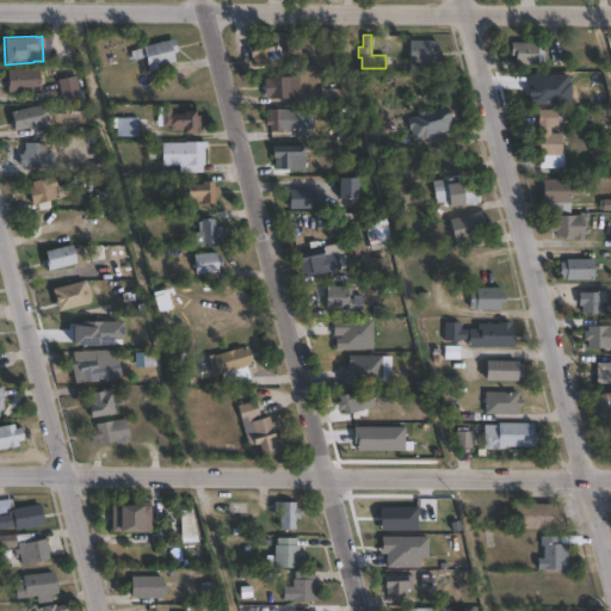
[(162,68),(149,72),(143,47),(174,38),(178,51),(173,53),(176,61),(161,65),(162,68)]
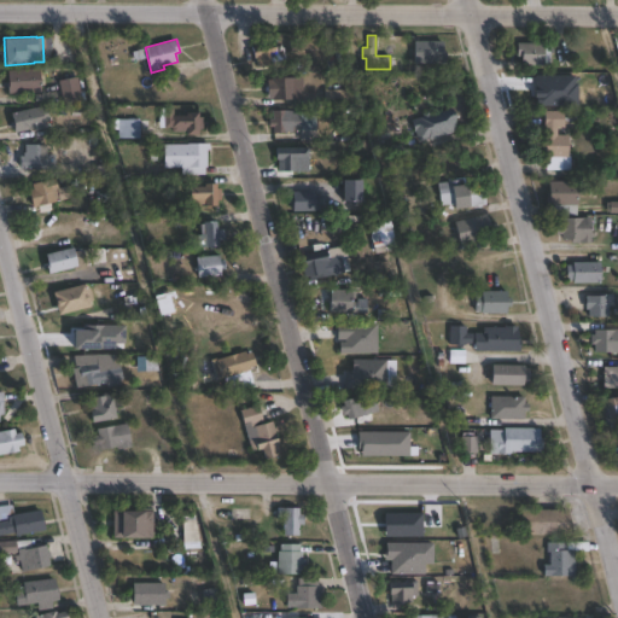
[(443,40),(443,50),(447,50),(447,64),(426,63),(426,65),(420,65),(420,63),(413,63),(414,60),(410,60),(410,46),(414,46),(414,40),(443,40)]
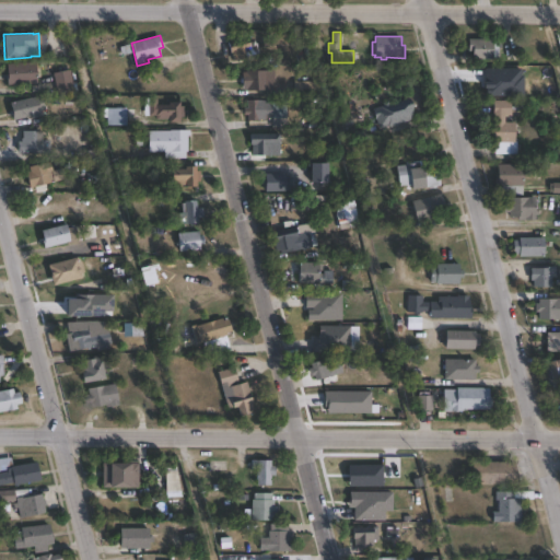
[(245,48),(246,57),(234,60),(232,51),(230,53),(228,42),(247,37),(249,47),(245,48)]
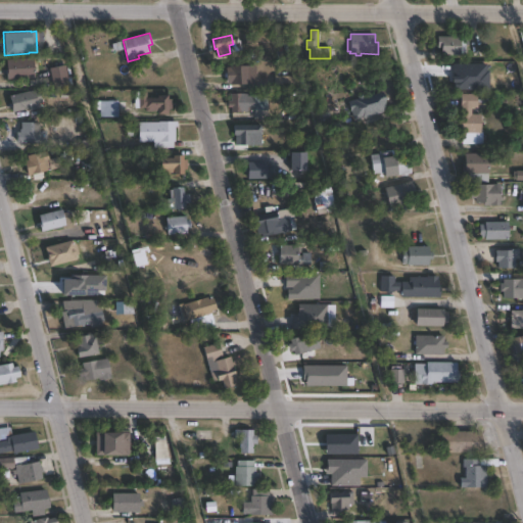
[(469,40),(468,43),(467,43),(466,54),(461,54),(461,55),(441,54),(441,47),(437,47),(437,36),(466,37),(466,40),(469,40)]
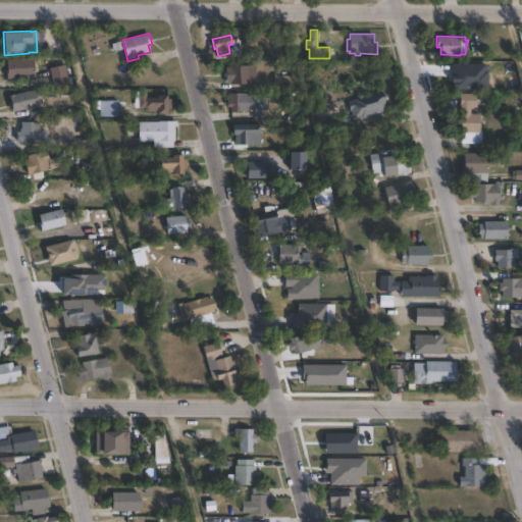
[(34,77),(7,79),(6,59),(33,57),(34,77)]
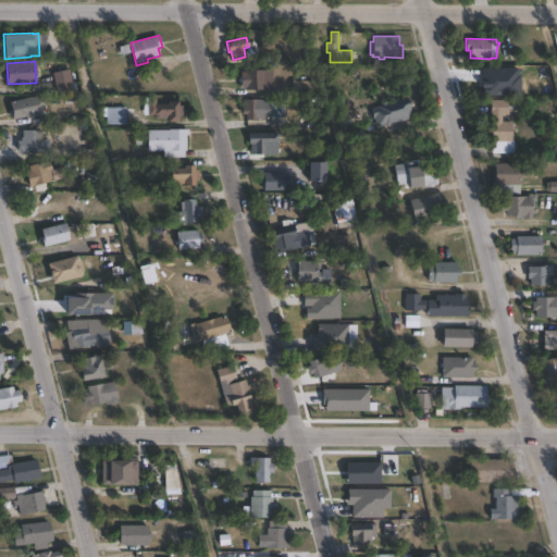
[(74,90),(54,96),(51,82),(54,81),(52,72),(69,69),(74,90)]
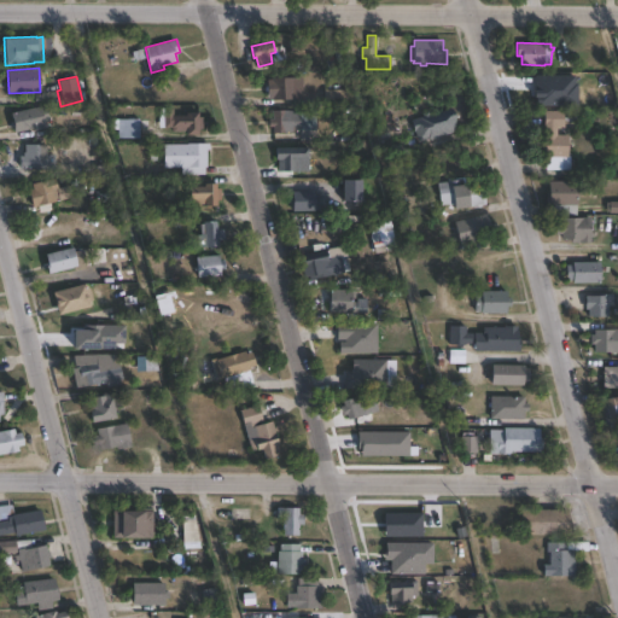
[(303,77),(303,99),(270,99),(270,98),(268,98),(268,80),(272,80),(272,77),(303,77)]
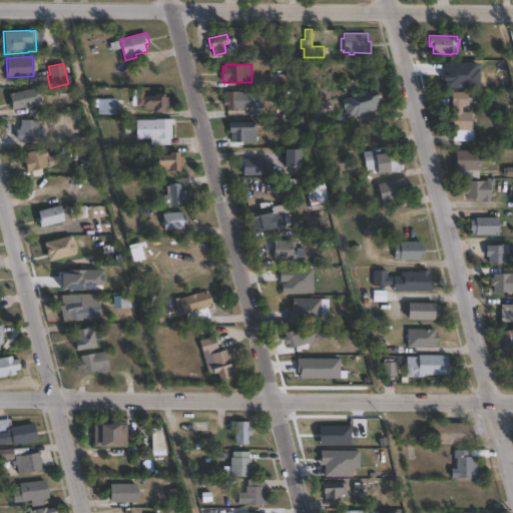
[(290,86),(270,85),(270,74),(290,74),(290,86)]
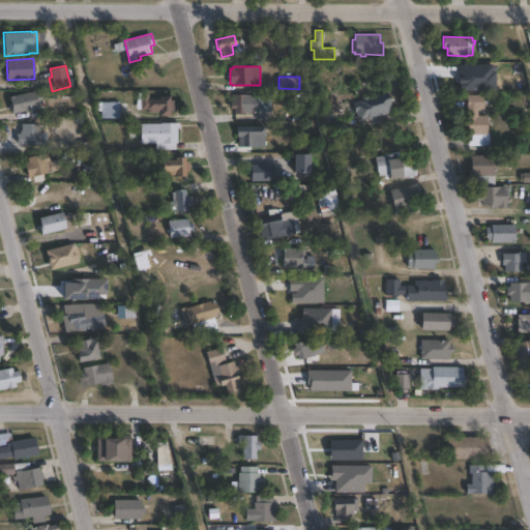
[(38,108),(12,114),(9,96),(39,90),(42,104),(38,105),(38,108)]
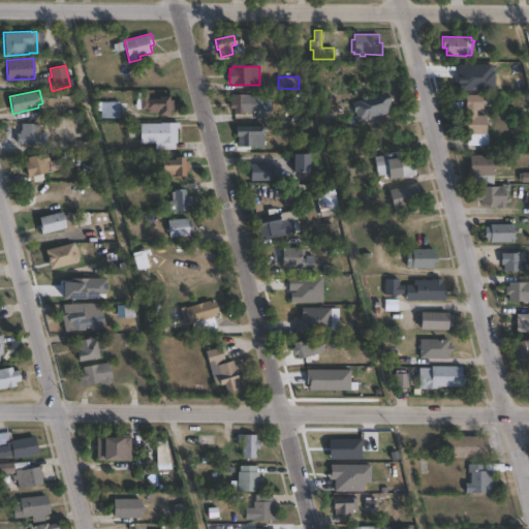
[(394,113),(358,121),(352,99),(389,91),(394,113)]
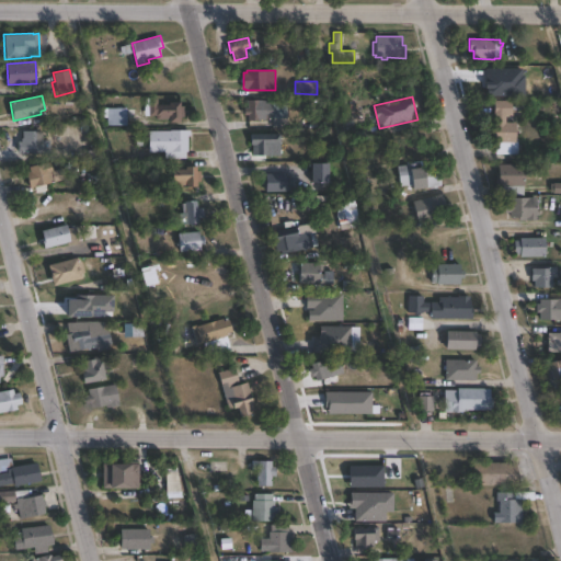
[(264,100),(264,103),(272,102),(273,117),(270,117),(270,119),(248,119),(248,115),(244,115),(243,109),(248,109),(248,100),(264,100)]
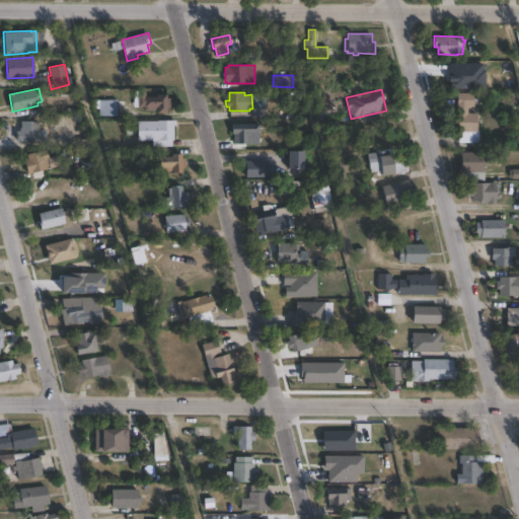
[(468,106),(468,114),(478,114),(478,132),(472,132),(472,142),(458,142),(457,93),(473,93),(473,92),(485,92),(485,106),(468,106)]
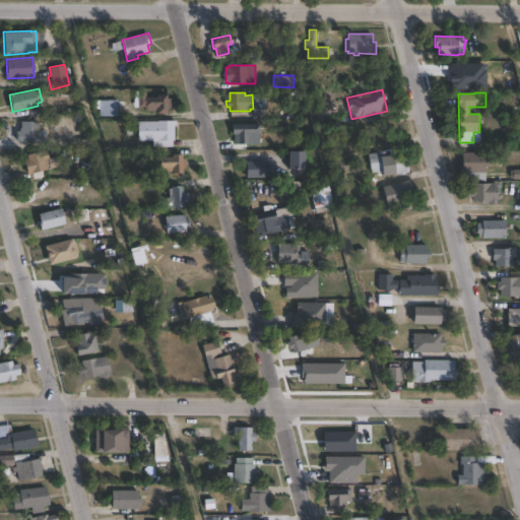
[(167,93),(167,99),(171,99),(171,108),(167,109),(168,113),(157,114),(156,111),(145,111),(144,98),(156,98),(156,94),(167,93)]
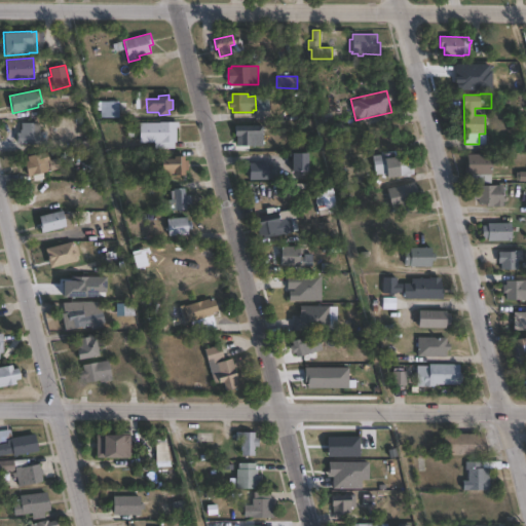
[(119,118),(101,117),(101,101),(119,101),(119,118)]
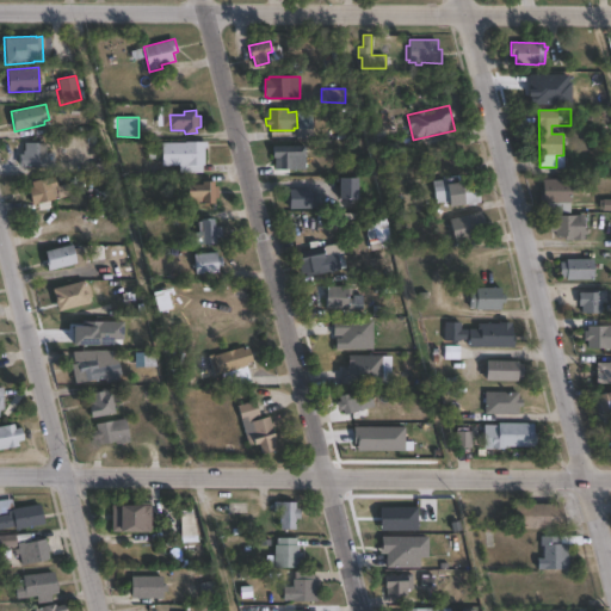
[(204,148),(204,172),(179,172),(179,165),(171,165),(171,148),(185,147),(185,142),(208,142),(208,148),(204,148)]
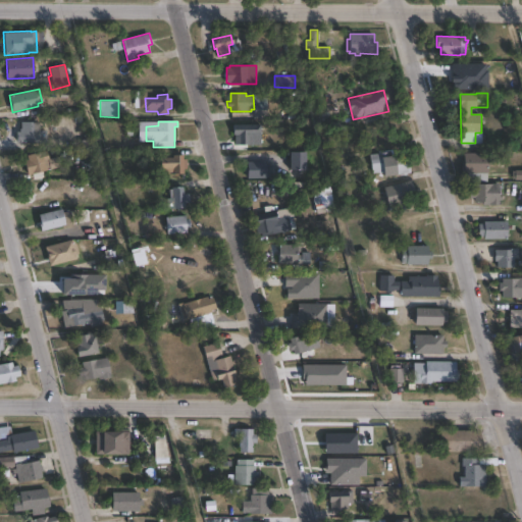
[(39,122),(39,131),(46,131),(46,144),(30,144),(30,142),(16,142),(16,132),(19,132),(19,128),(21,128),(21,122),(39,122)]
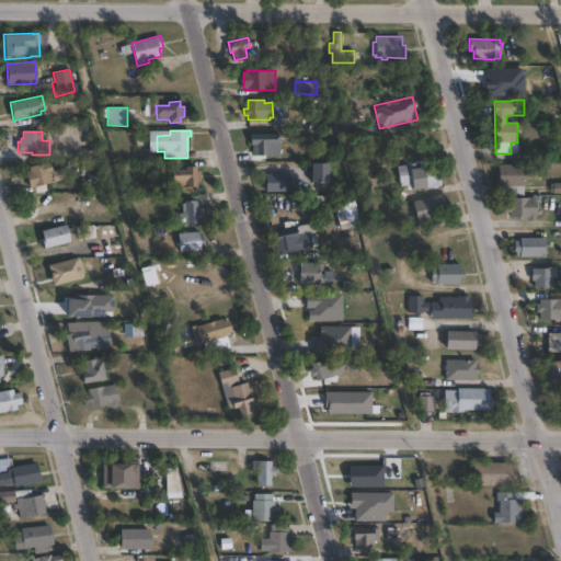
[(281,134),(281,156),(252,156),(252,145),(251,145),(251,134),(281,134)]
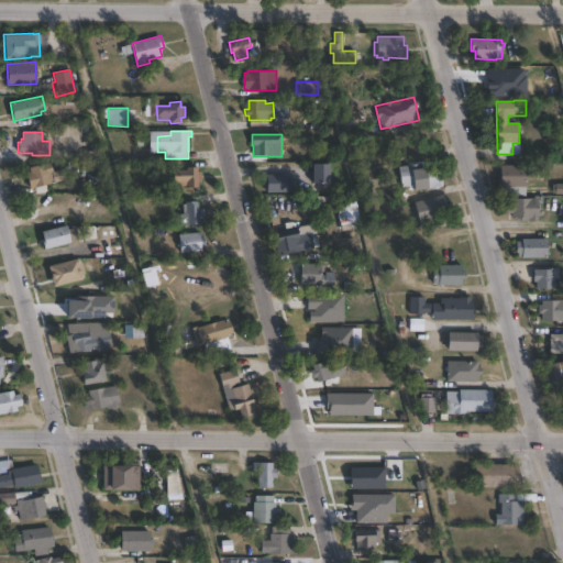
[(52,184),(30,189),(25,174),(30,173),(29,167),(51,162),(53,173),(50,174),(52,184)]
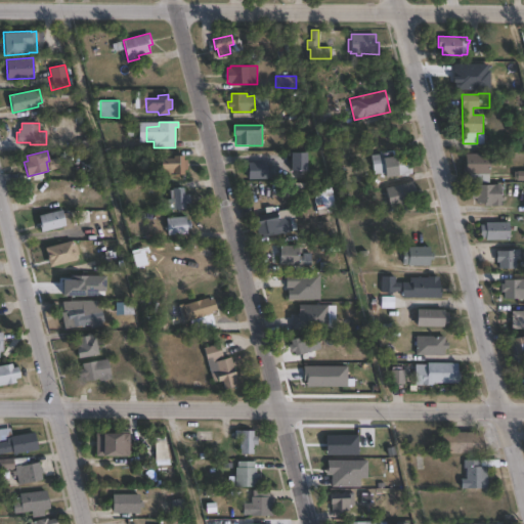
[(307,171),(292,171),(292,153),(307,153),(307,171)]
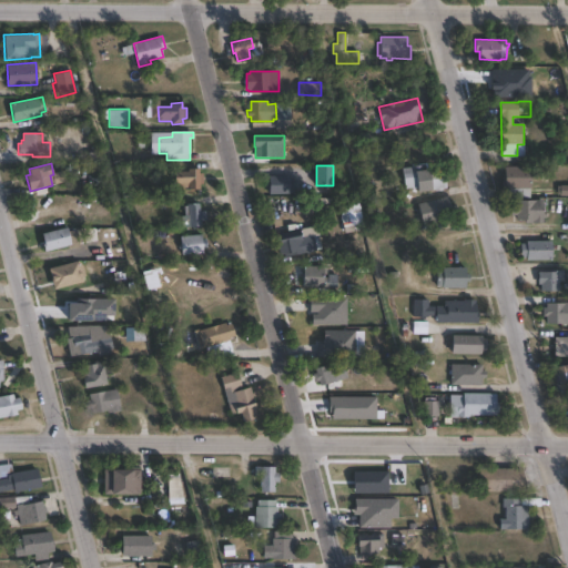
[(415,166),(415,171),(442,168),(444,189),(418,192),(416,180),(404,181),(403,168),(415,166)]
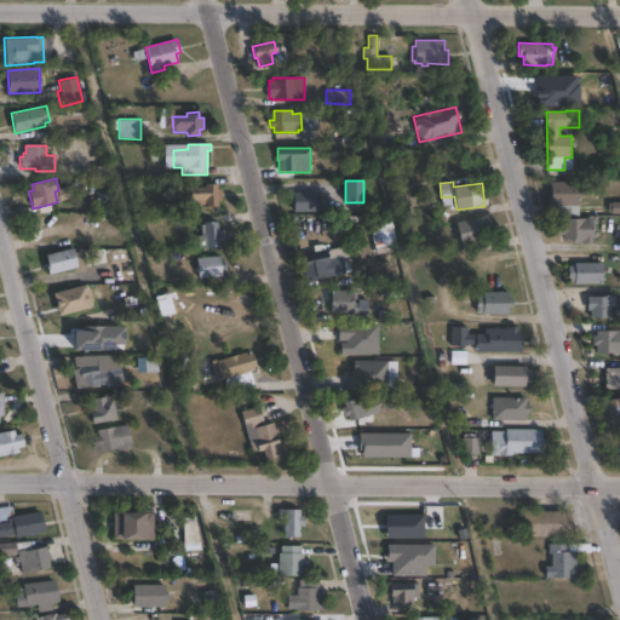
[(579,206),(551,205),(551,182),(579,182),(579,206)]
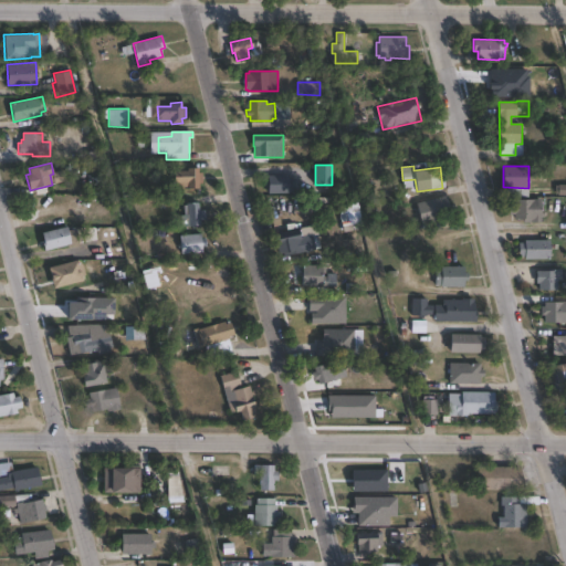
[(198,167),(199,173),(202,173),(202,182),(199,182),(199,188),(181,188),(180,182),(175,182),(175,171),(187,170),(187,168),(198,167)]
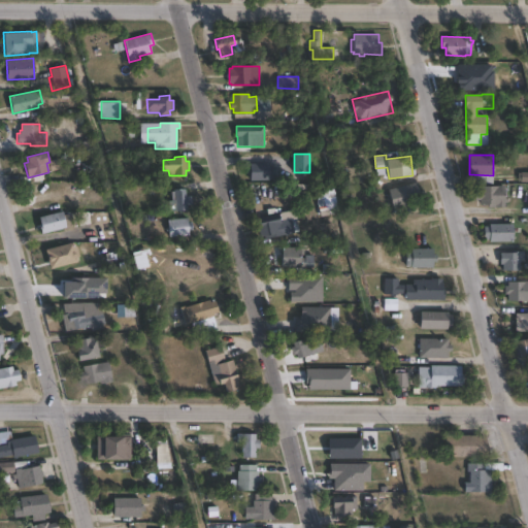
[(270,180),(250,180),(249,164),(269,163),(270,180)]
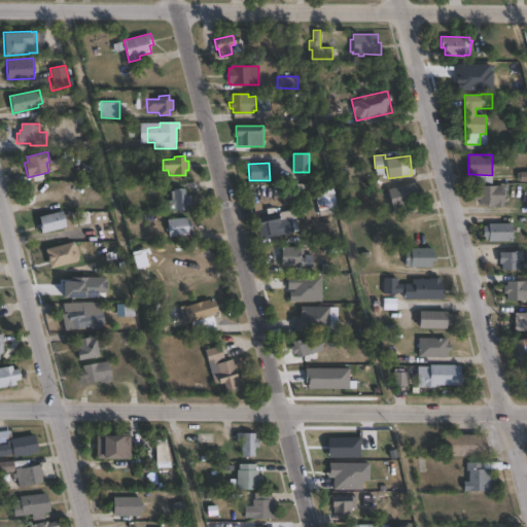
[(421,202),(393,209),(388,189),(416,182),(421,202)]
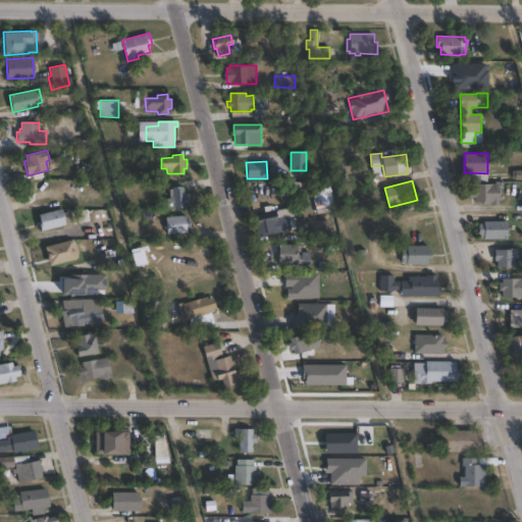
[(499,184),(499,193),(503,193),(503,200),(499,200),(500,205),(474,205),(474,197),(469,197),(469,189),(474,189),(474,184),(499,184)]
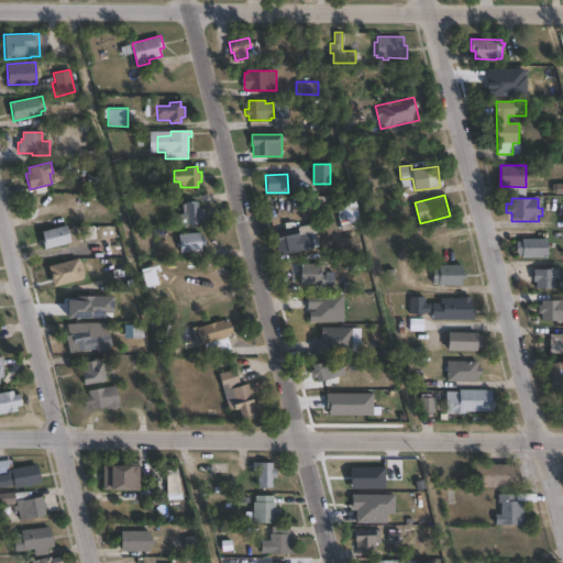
[(198,201),(198,209),(203,209),(203,219),(199,219),(199,224),(188,225),(187,213),(183,213),(183,205),(186,203),(186,202),(198,201)]
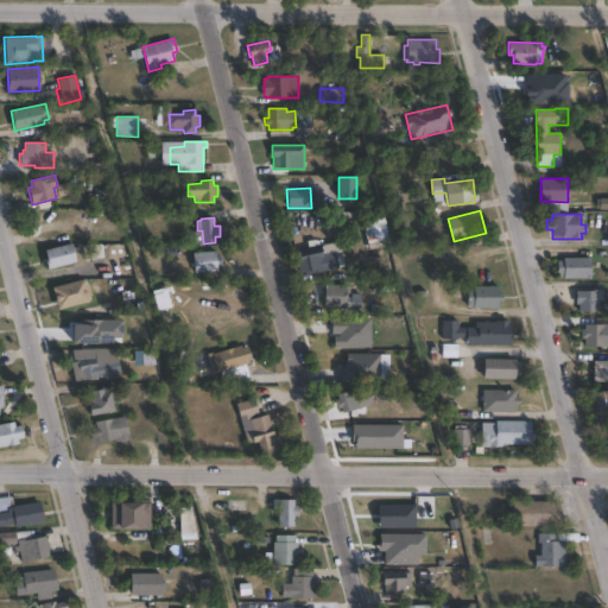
[(76,263),(46,270),(44,259),(46,258),(45,249),(73,244),(76,263)]
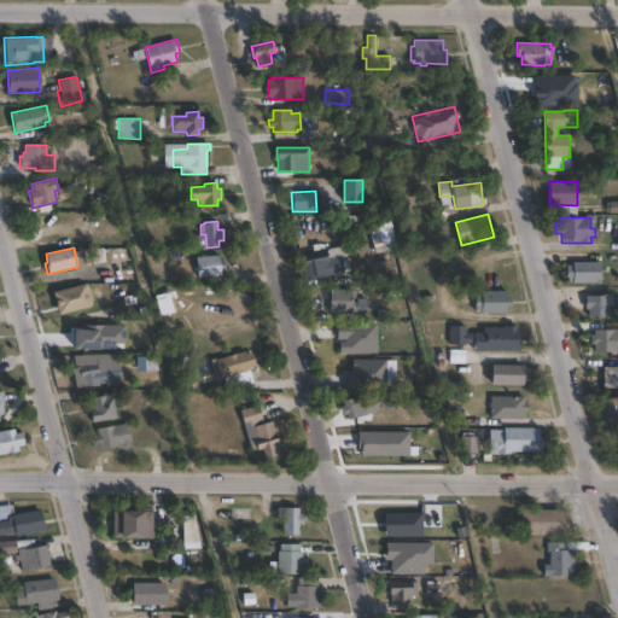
[(321,263),(322,272),(305,277),(303,268),(302,268),(299,256),(326,250),(328,261),(321,263)]
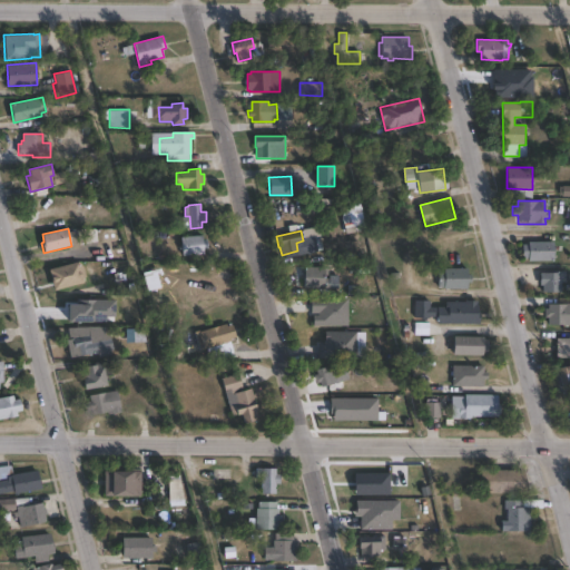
[(203,235),(203,239),(207,239),(207,248),(203,248),(204,255),(183,256),(182,237),(203,235)]
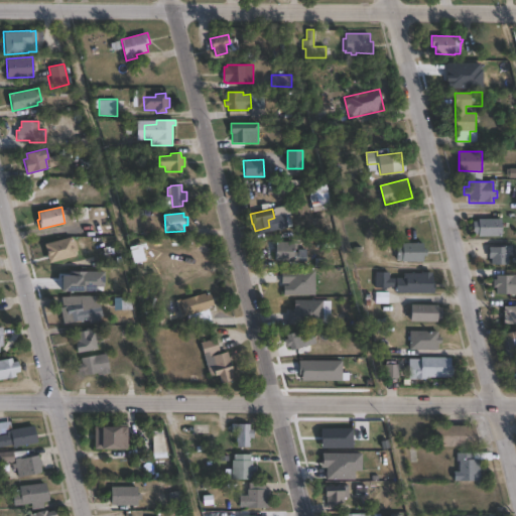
[(502,219),(502,236),(479,236),(479,232),(473,232),(474,222),(479,222),(479,219),(502,219)]
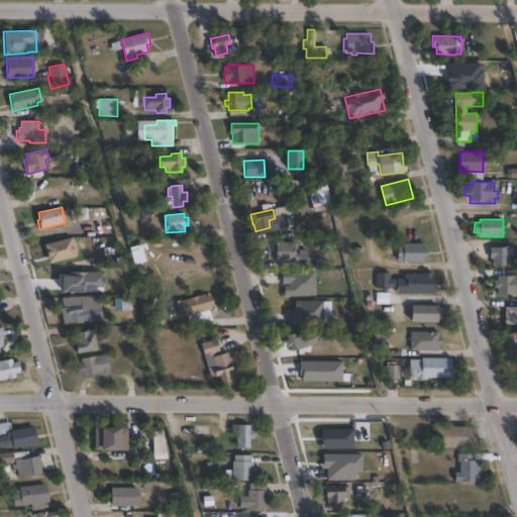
[(71,237),(73,241),(76,241),(78,251),(75,252),(76,255),(48,263),(43,244),(71,237)]
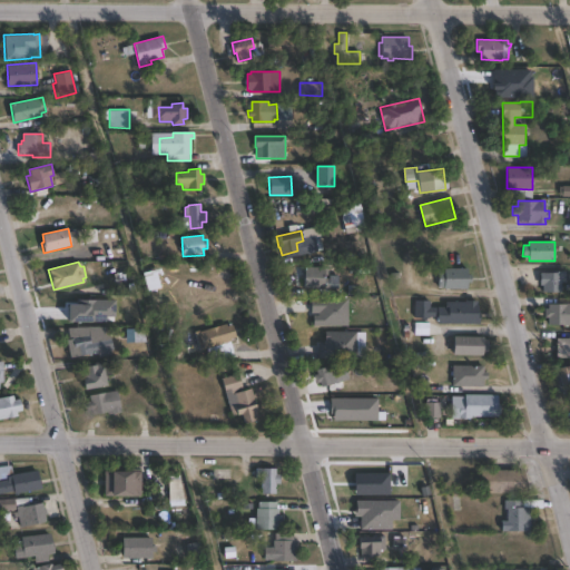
[(333,278),(332,288),(304,288),(305,267),(325,267),(325,278),(333,278)]
